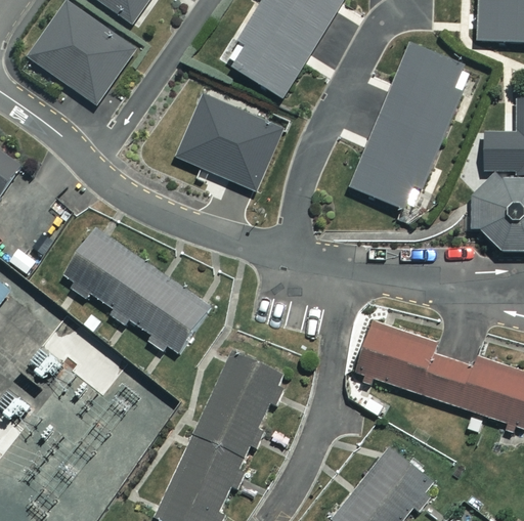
[(96,0),(129,23),(144,0),(96,0)]
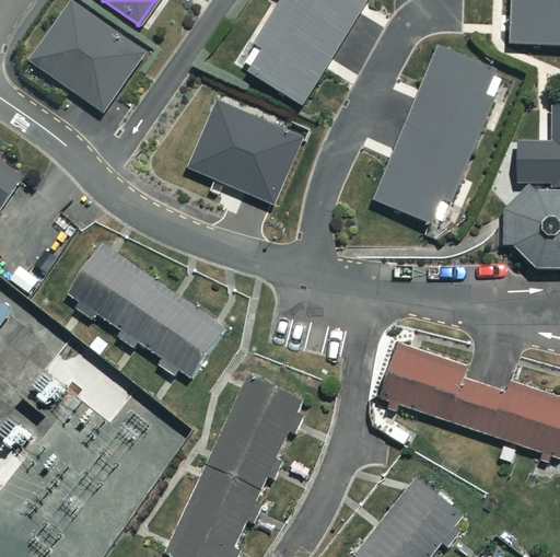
[(279,0),(253,46),(259,49),(245,71),(300,104),(362,0),(279,0)]
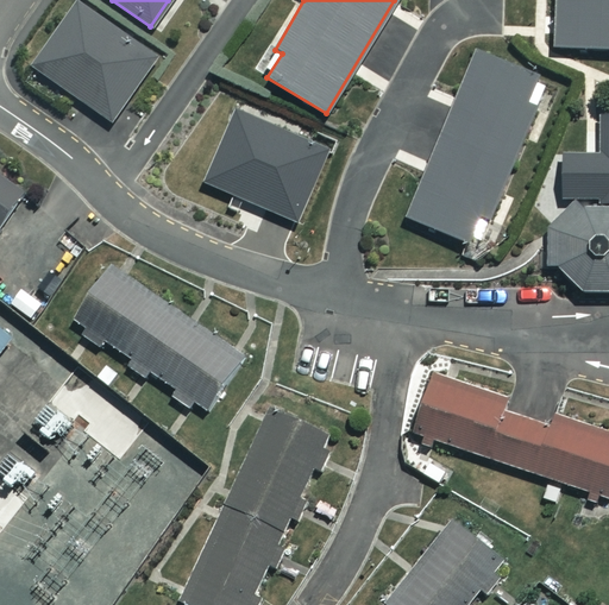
[(551,0),(548,44),(608,48),(608,0),(551,0)]
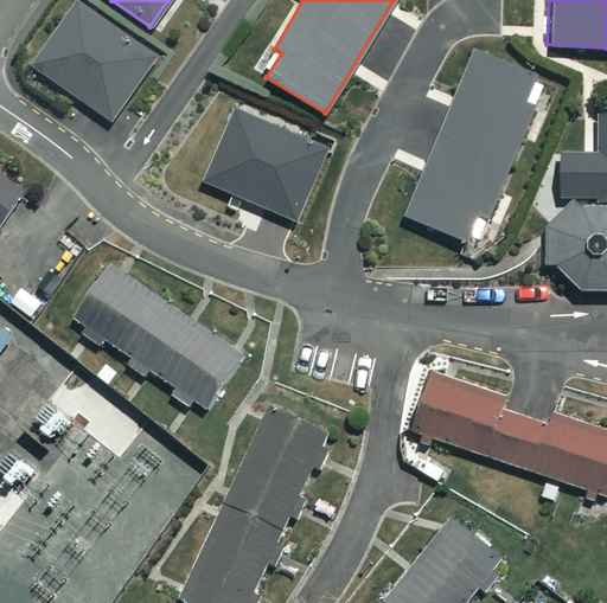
[(155,59),(76,4),(32,66),(112,122),(155,59)]
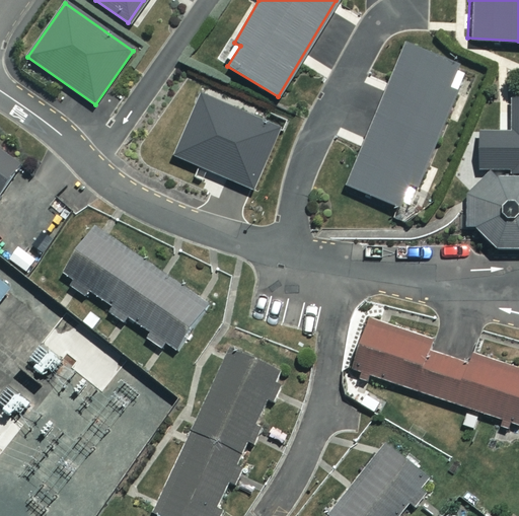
[(346,185),(404,211),(466,71),(406,46),(346,185)]
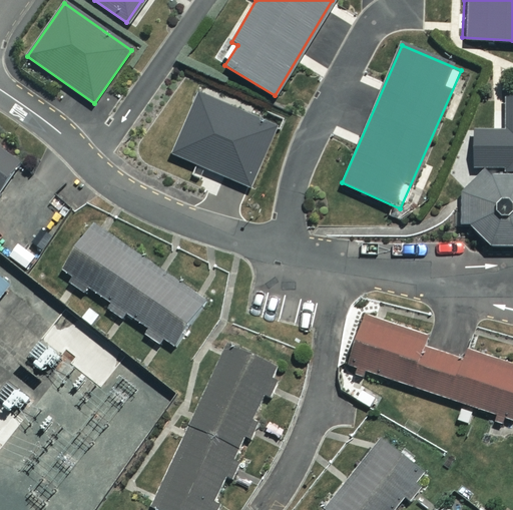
[(184,94),(164,144),(179,150),(176,157),(193,164),(196,156),(216,164),(213,172),(232,180),(235,172),(246,176),(267,126),(184,94)]
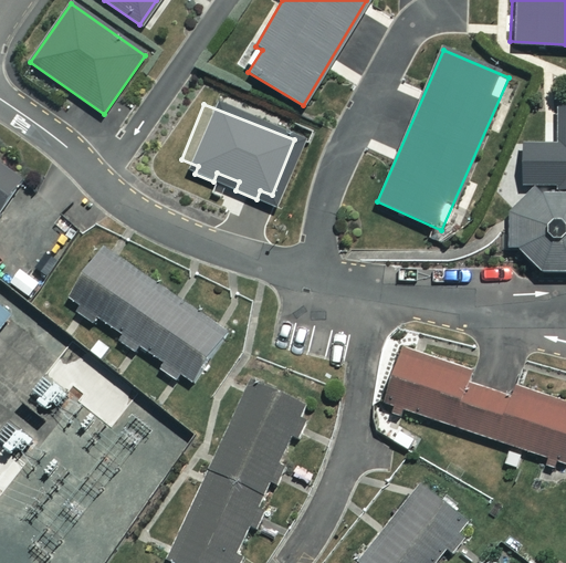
[(536,270),(565,270),(565,106),(558,106),(556,189),(528,189),(505,210),(506,249),(536,270)]
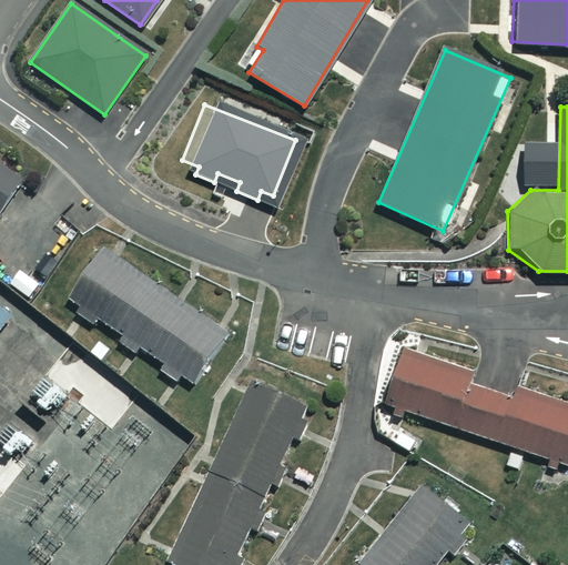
[(0,208),(19,178),(0,165),(0,208)]
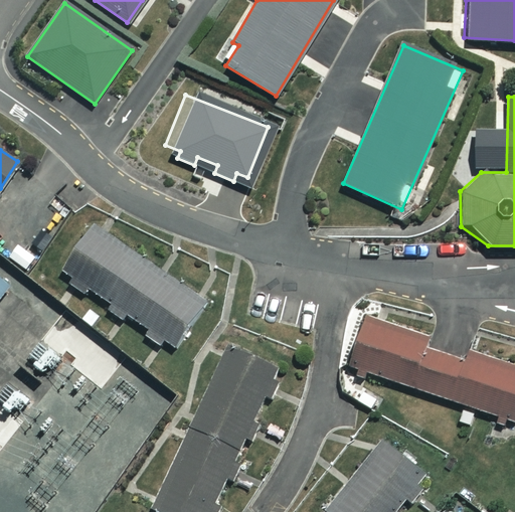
[(94,223),(61,267),(69,273),(62,282),(83,297),(91,288),(108,300),(103,307),(121,321),(126,314),(148,330),(144,336),(159,347),(163,341),(170,347),(202,304),(94,223)]
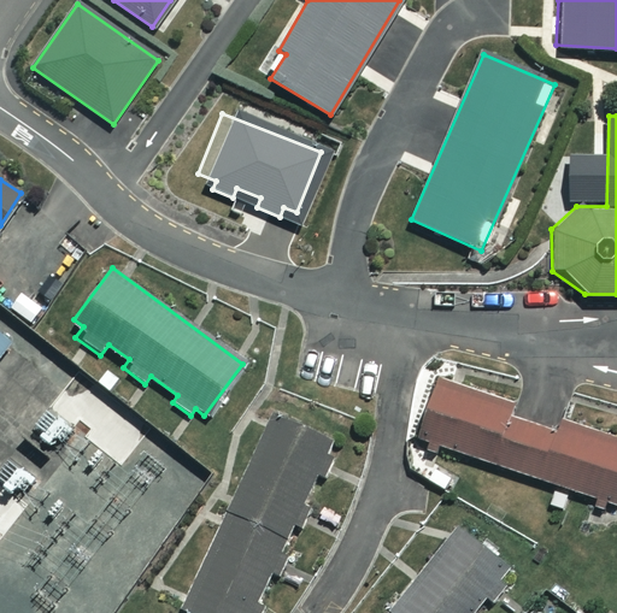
[(509,404),(433,379),(415,438),(612,502),(616,488),(616,440),(557,420),(553,431),(505,414),(509,404)]
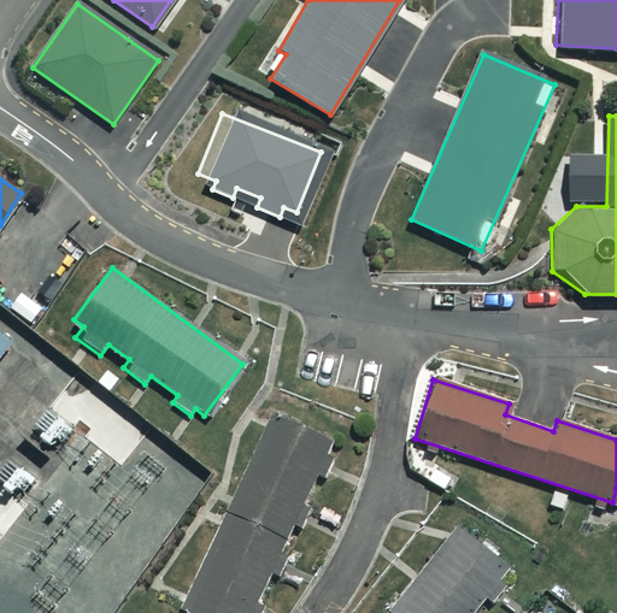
[(315,473),(327,478),(338,454),(327,448),(330,440),(271,413),(182,609),(191,612),(262,612),(269,600),(259,595),(269,573),(283,579),(293,558),(280,552),(292,524),(305,529),(316,504),(304,497),(315,473)]
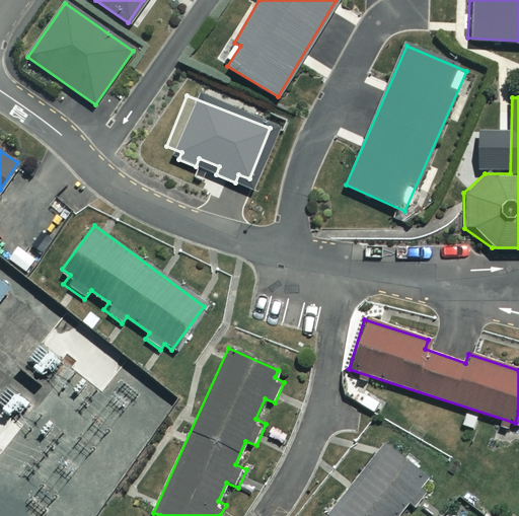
[(324,515),(394,515),(405,502),(413,508),(427,489),(421,484),(424,478),(381,444),(324,515)]
